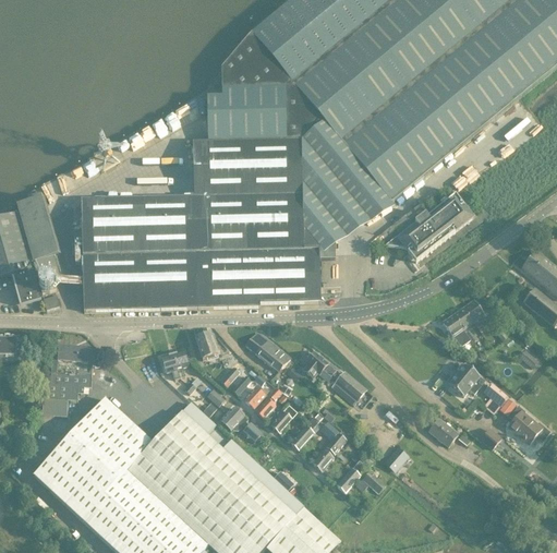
[(221,65),(221,89),(217,89),(217,95),(206,95),(207,140),(192,141),(194,195),(81,197),(83,309),(259,304),(259,301),(321,300),(318,248),(390,201),(519,95),(556,62),(556,0),(288,0),(251,31),(221,65)]
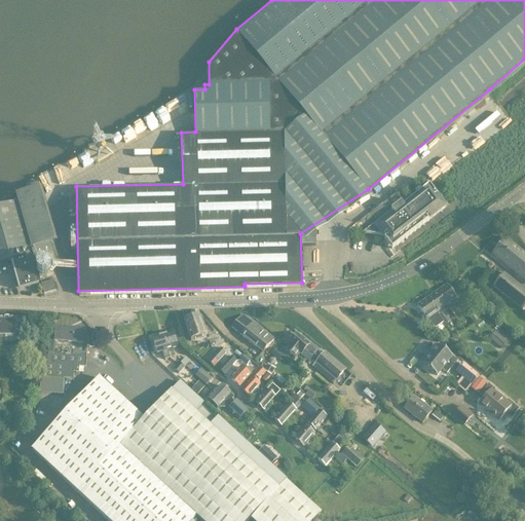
[(400,199),(362,229),(381,231),(383,234),(391,245),(427,217),(427,216),(445,202),(436,191),(428,181),(402,201),(400,199)]
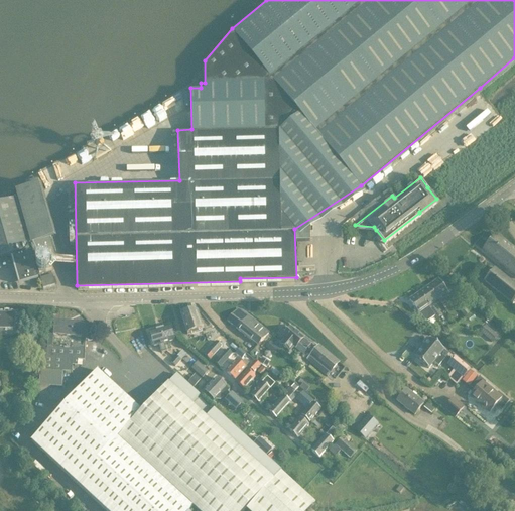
[(0,254),(28,246),(14,195),(0,199),(0,254)]
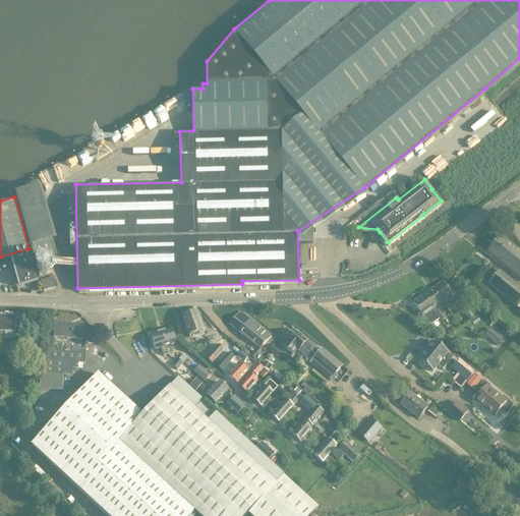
[(519,276),(519,249),(500,233),(487,248),(519,276)]
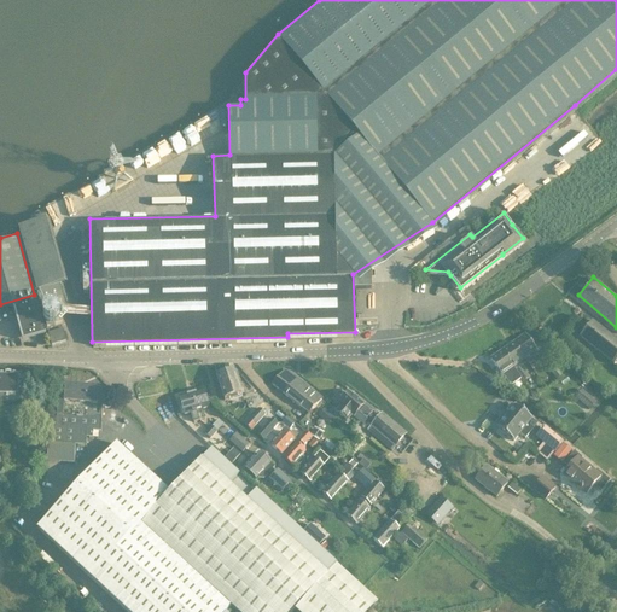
[(36,297),(12,304),(21,336),(45,328),(44,325),(45,324),(46,325),(50,341),(51,341),(65,337),(62,325),(62,326),(60,325),(60,321),(56,304),(65,302),(59,281),(36,287),(40,301),(40,302),(38,302),(36,297)]
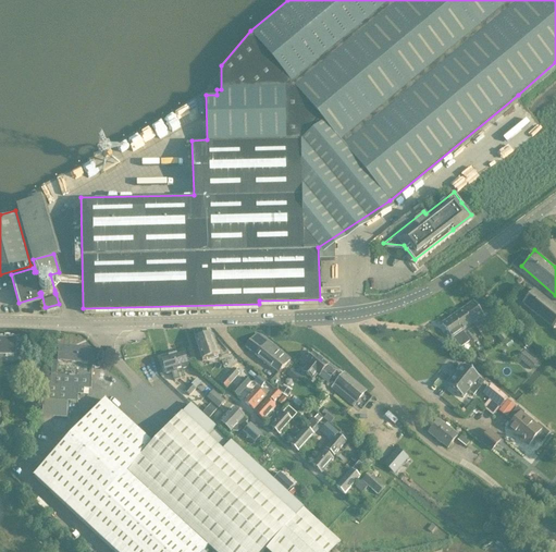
[(553,324),(555,319),(555,303),(533,284),(521,298),(553,324)]
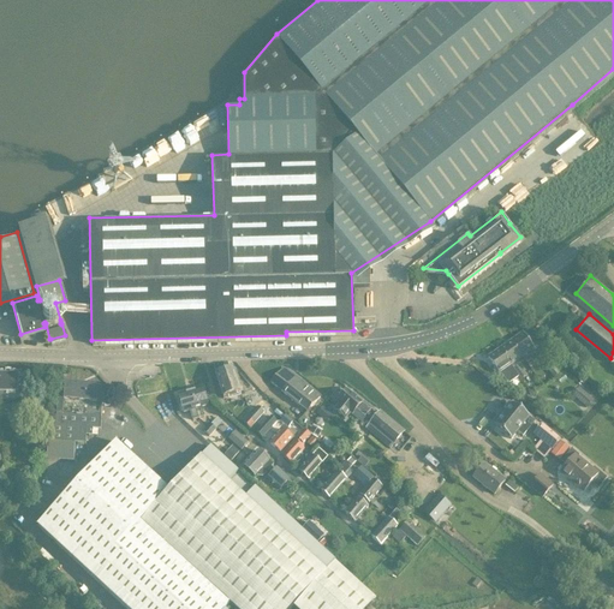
[(510,336),(522,352),(532,344),(535,341),(529,333),(526,335),(522,328),(510,336)]
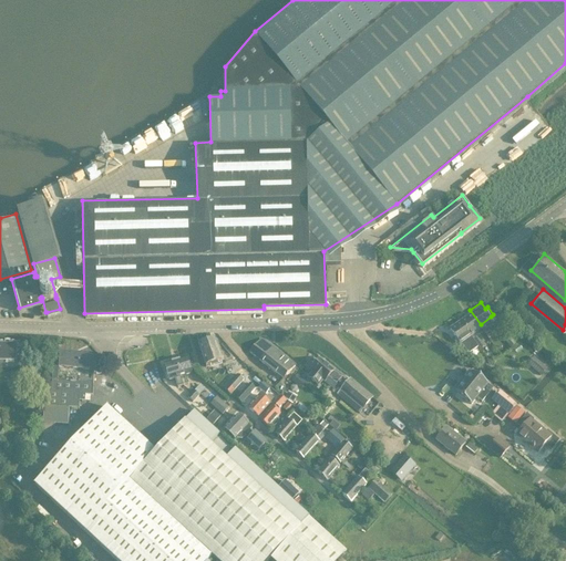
[(477,342),(479,344),(484,341),(476,331),(479,330),(476,328),(481,324),(470,310),(460,317),(470,332),(477,342)]
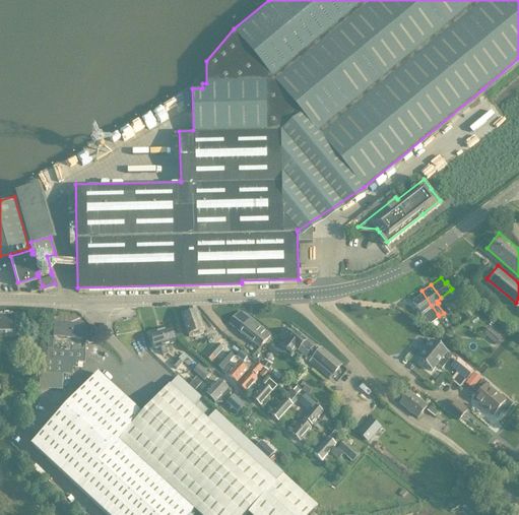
[(411,298),(417,306),(416,306),(416,307),(416,308),(416,309),(416,310),(417,310),(418,311),(419,311),(420,310),(422,311),(426,316),(429,320),(438,314),(431,305),(422,291),(411,298)]
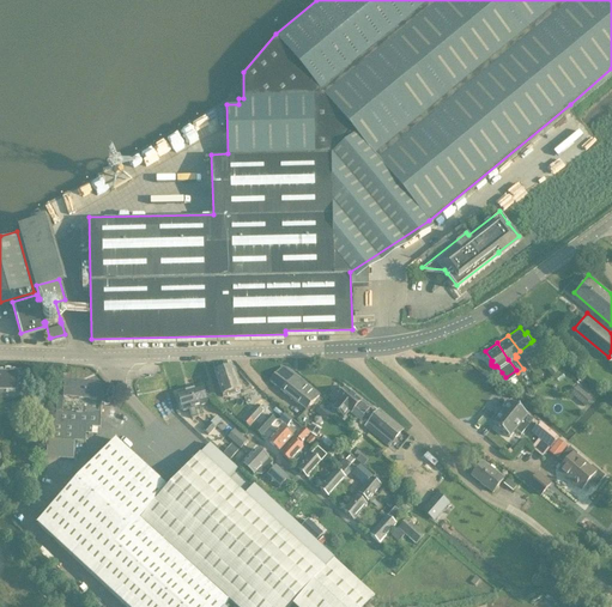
[(544,363),(551,371),(556,366),(550,358),(544,363)]
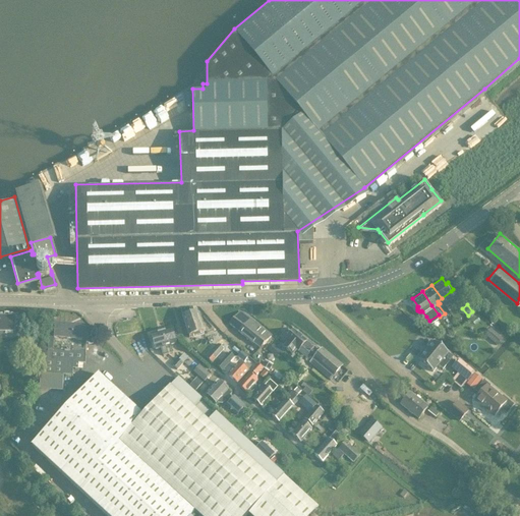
[(203,329),(203,327),(205,327),(204,321),(200,322),(198,316),(201,314),(200,312),(197,312),(196,307),(181,311),(188,333),(203,329)]
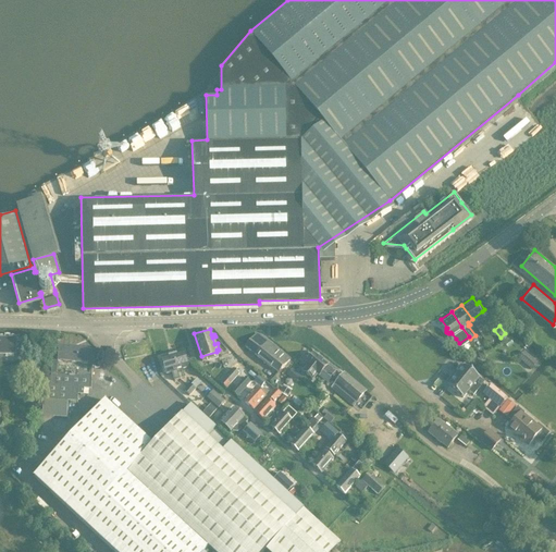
[(278,368),(288,356),(271,340),(272,340),(260,329),(256,329),(245,342),(259,353),(278,368)]
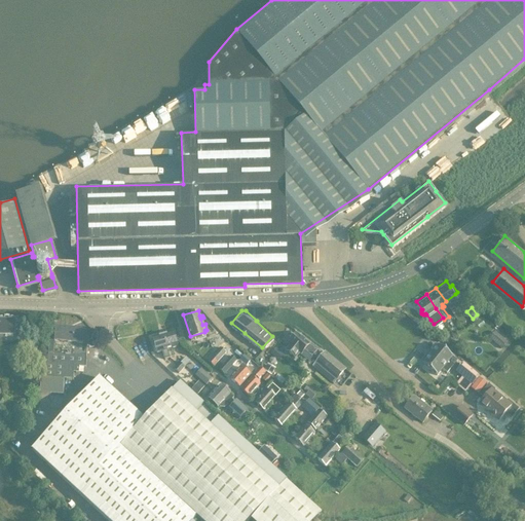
[(0,337),(17,337),(17,319),(17,314),(0,314),(0,337)]
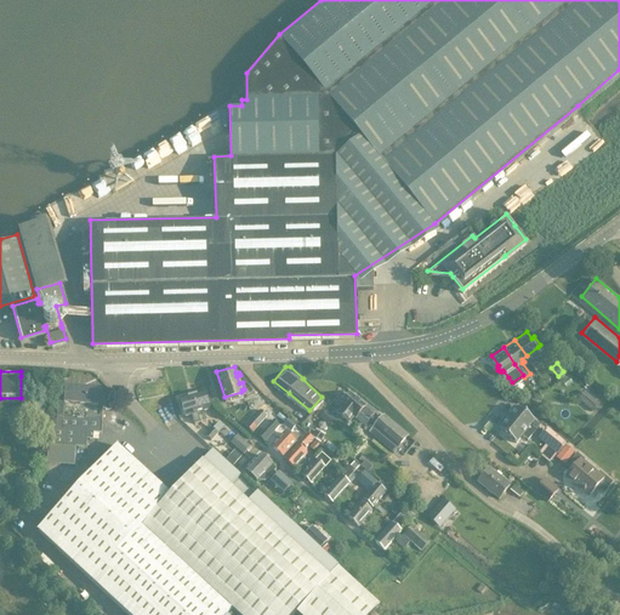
[(52,426),(52,438),(47,438),(46,460),(74,462),(75,444),(51,443),(51,440),(86,443),(86,434),(92,436),(92,428),(101,428),(102,402),(97,402),(98,382),(64,380),(63,399),(57,399),(56,426),(52,426)]
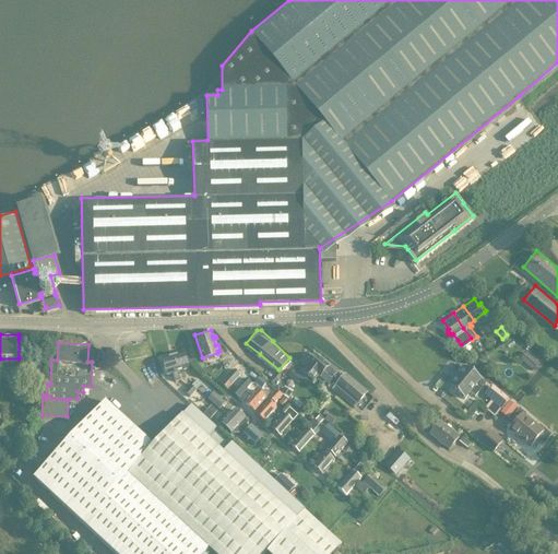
[(171,351),(179,376),(185,375),(182,366),(188,364),(182,348),(171,351)]
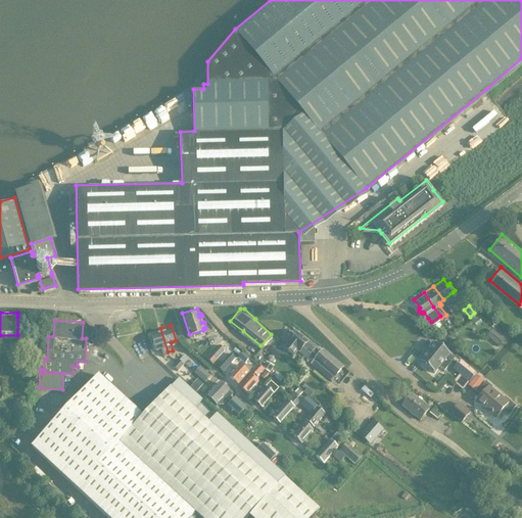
[(491,326),(486,332),(497,342),(504,336),(491,326)]
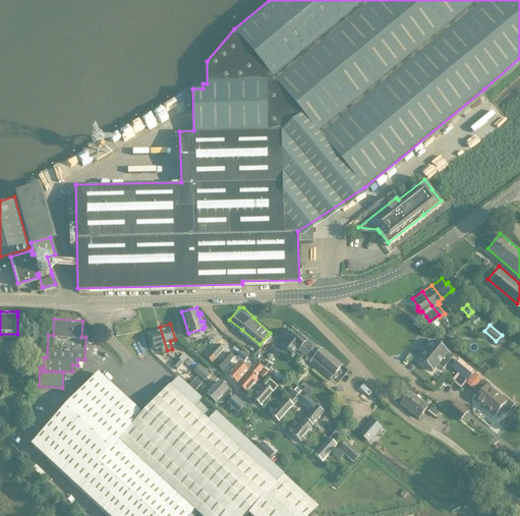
[(162,352),(167,350),(160,327),(150,331),(155,346),(160,344),(162,352)]
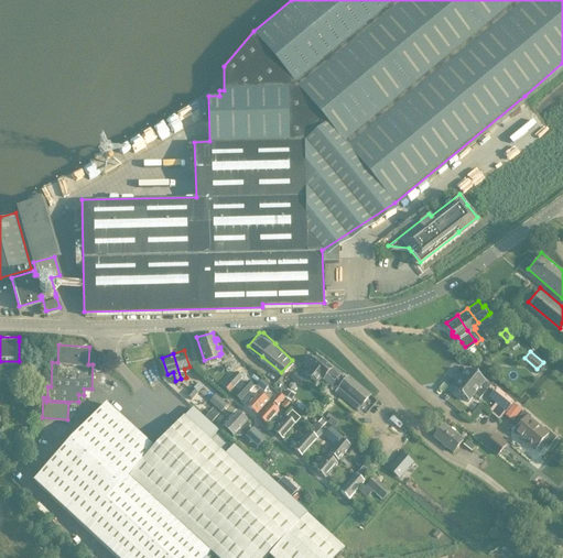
[(310,364),(304,370),(314,379),(318,373),(322,375),(325,371),(334,378),(338,372),(317,353),(313,358),(312,357),(309,361),(310,362),(307,363),(310,364)]
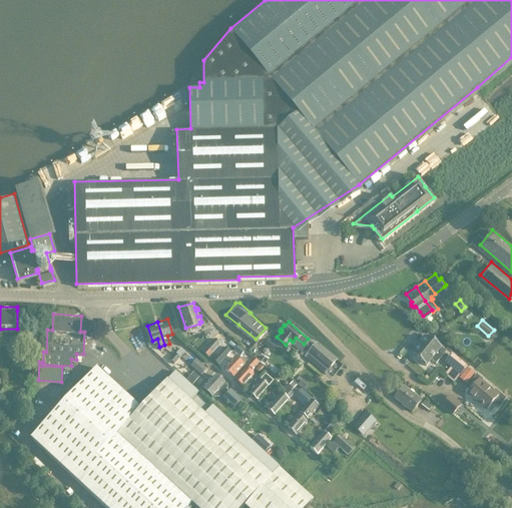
[(427,333),(412,351),(426,362),(431,356),(436,360),(445,348),(440,345),(441,344),(427,333)]
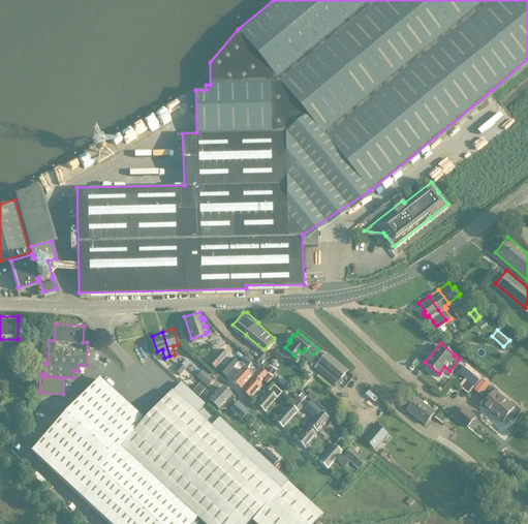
[(221,346),(217,350),(222,355),(226,350),(221,346)]
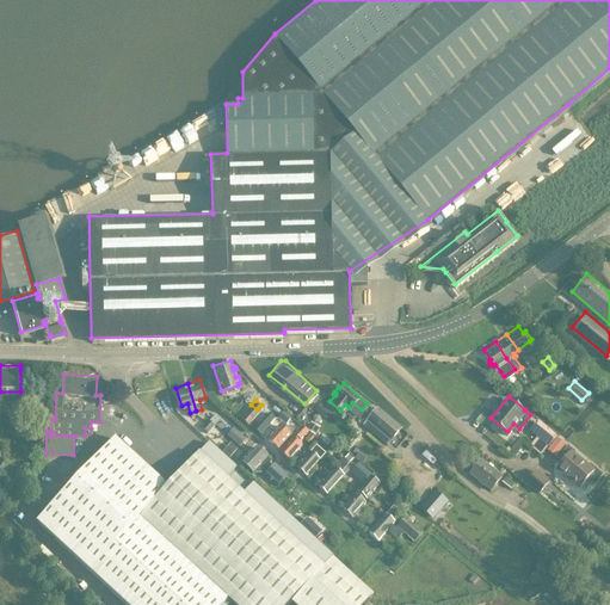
[(251,405),(246,409),(252,415),(257,409),(251,405)]
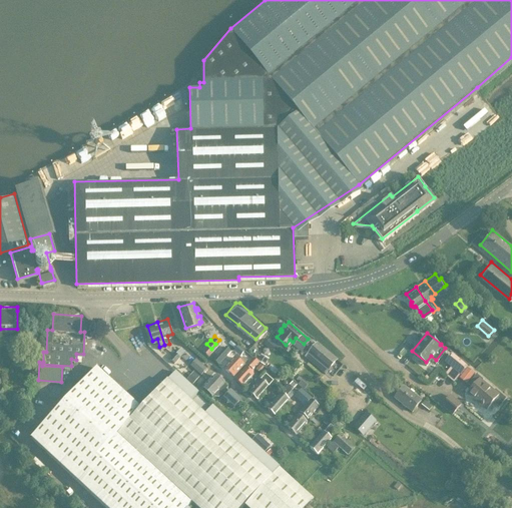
[(317,340),(305,353),(326,370),(337,357),(317,340)]
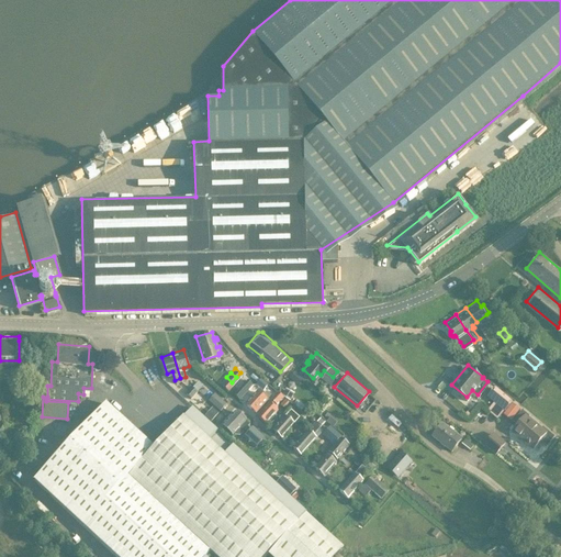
[(255,380),(262,387),(267,381),(260,375),(255,380)]
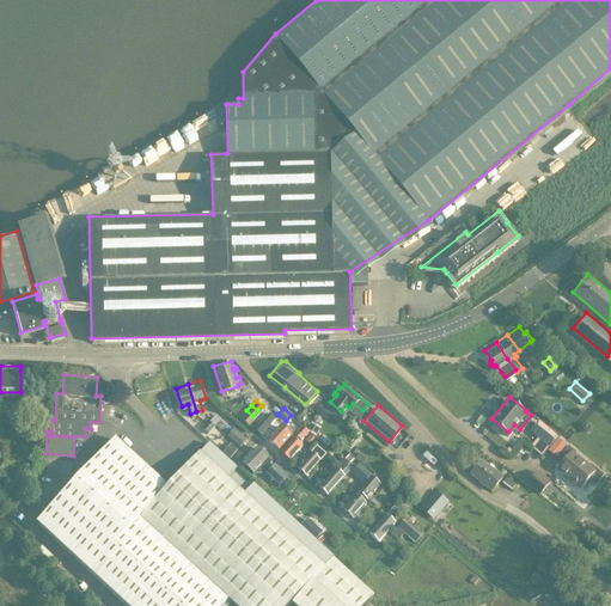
[(248,421),(252,416),(246,410),(242,416),(248,421)]
